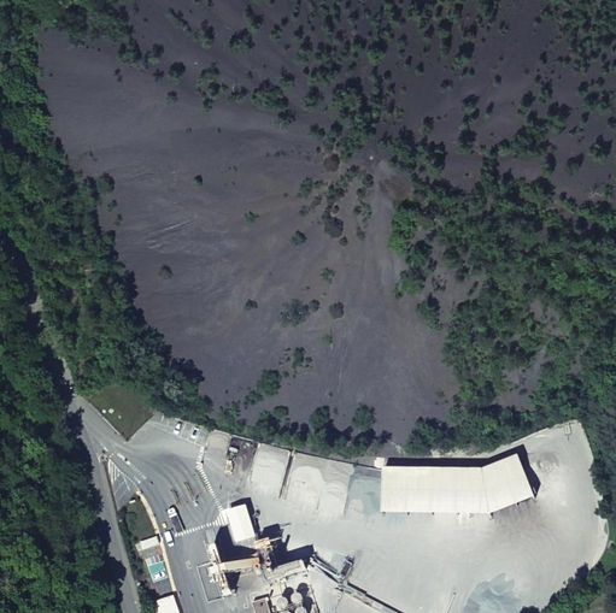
[(480,466),(381,465),(381,511),(490,513),(534,495),(516,453),(480,466)]
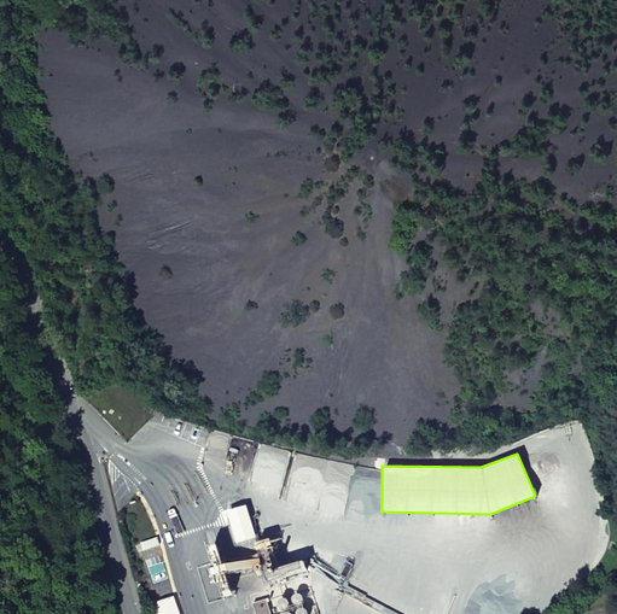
[(249,519),(233,524),(238,539),(254,534),(249,519)]
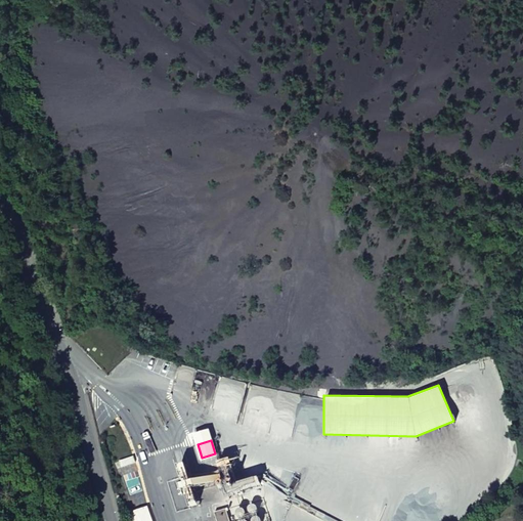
[(151,520),(146,506),(128,512),(131,520),(151,520)]
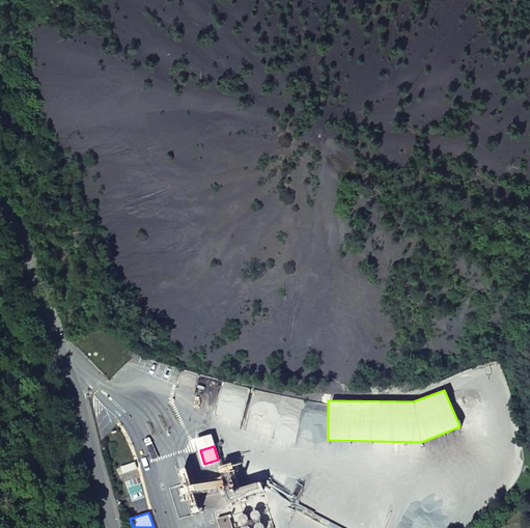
[(232,527),(228,513),(217,518),(219,527),(232,527)]
